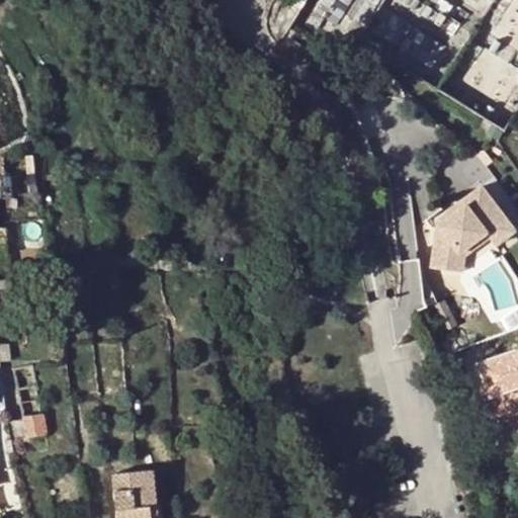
[(32,158),(25,158),(27,175),(34,175),(32,158)]
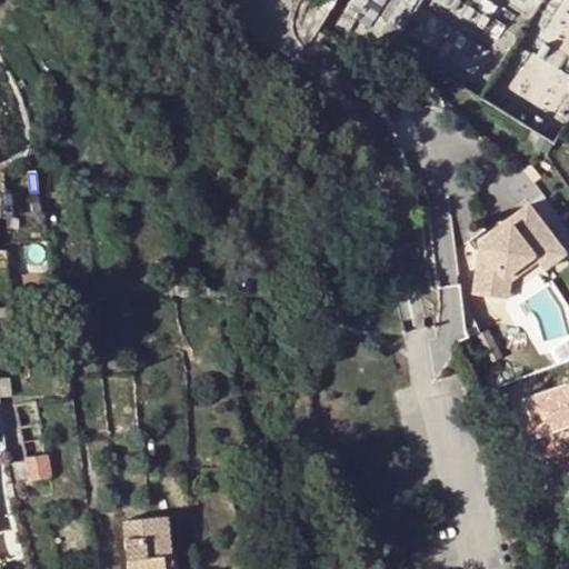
[(0,196),(0,300),(9,301),(6,252),(9,252),(9,230),(18,231),(18,219),(9,219),(8,196),(0,196)]
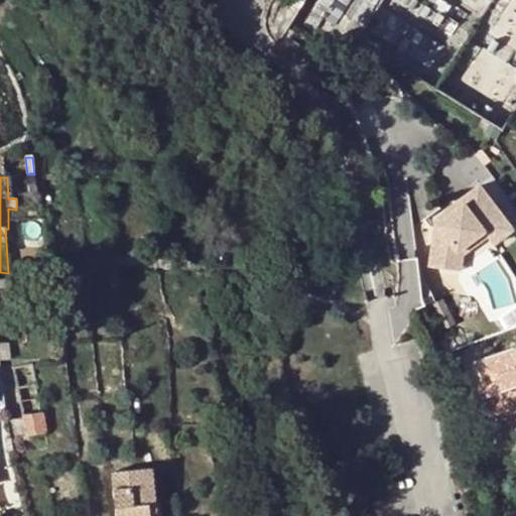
[(482,190),(463,205),(466,209),(449,221),(437,230),(431,272),(456,276),(459,258),(465,266),(492,245),(489,241),(509,227),(482,190)]
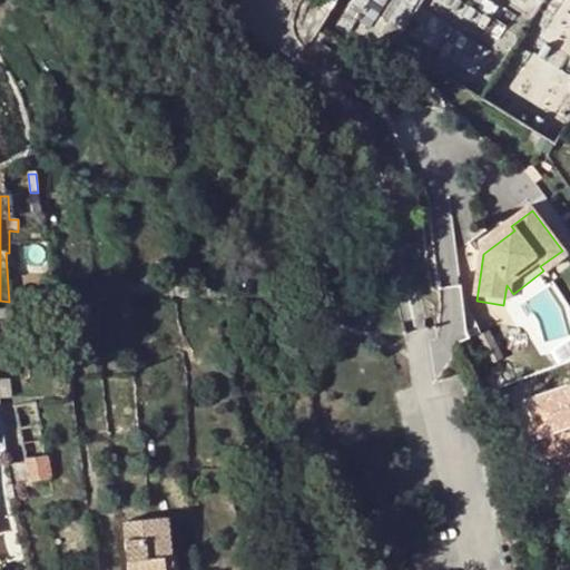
[(71,215),(57,216),(58,234),(72,233),(71,215)]
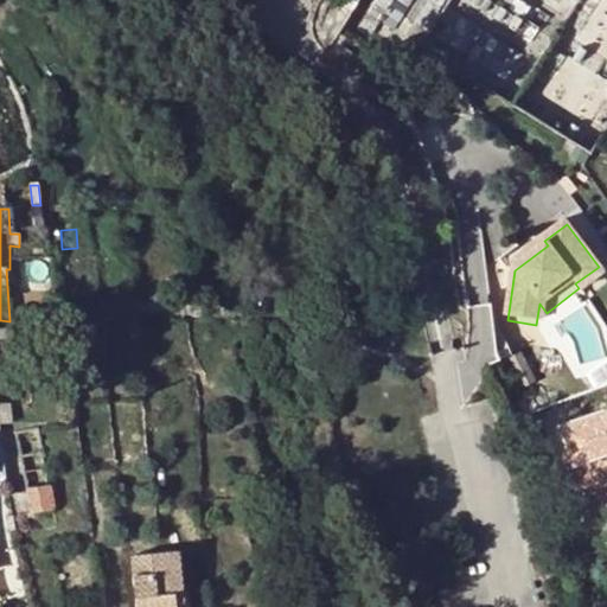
[(548,246),(544,241),(525,255),(529,260),(548,246)]
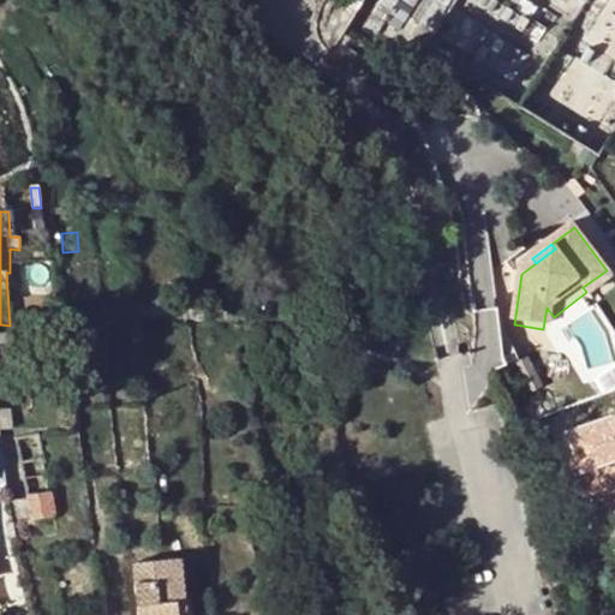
[(614,280),(607,270),(583,287),(586,292),(591,297),(614,280)]
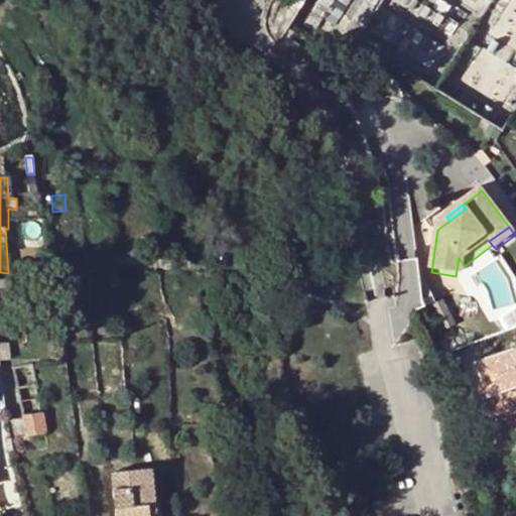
[(506,326),(515,319),(515,272),(504,251),(473,269),(506,326)]
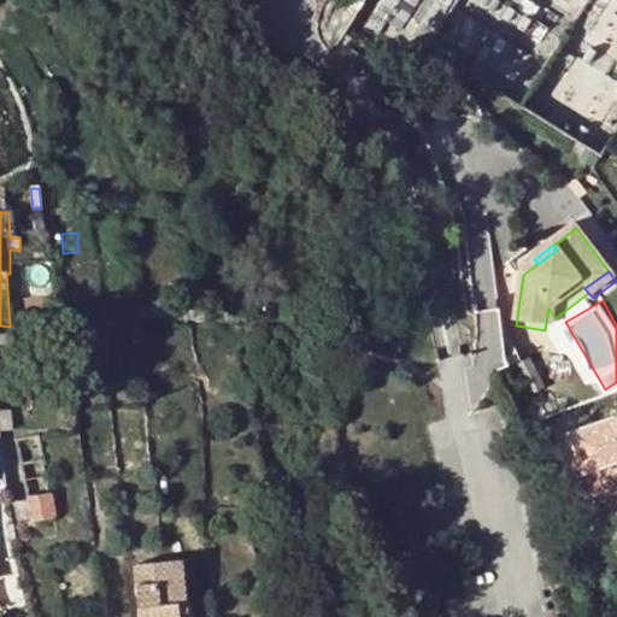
[(528,363),(515,370),(532,398),(544,391),(528,363)]
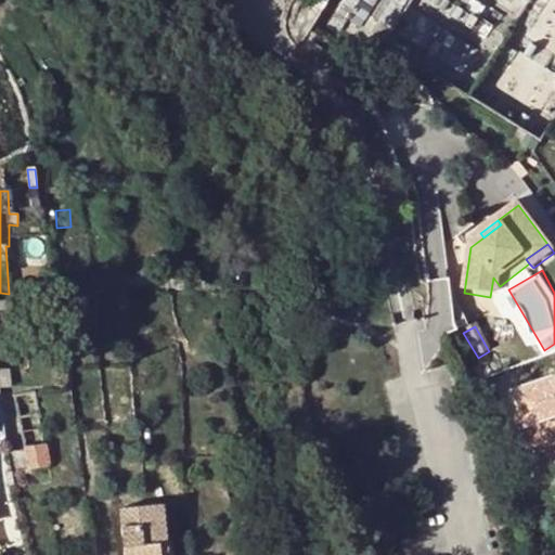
[(554,366),(511,385),(526,424),(554,413),(554,366)]
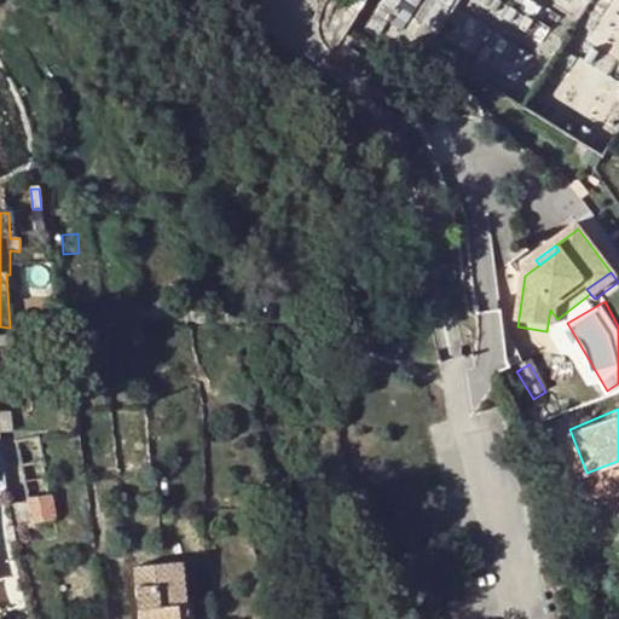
[(11,414),(0,412),(0,432),(11,432),(11,414)]
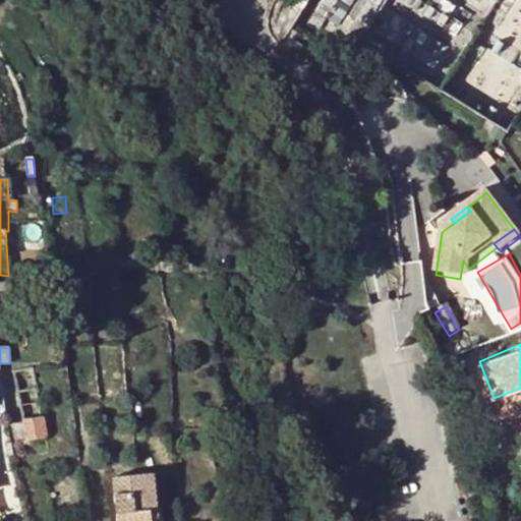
[(32,368),(13,371),(26,441),(45,438),(32,368)]
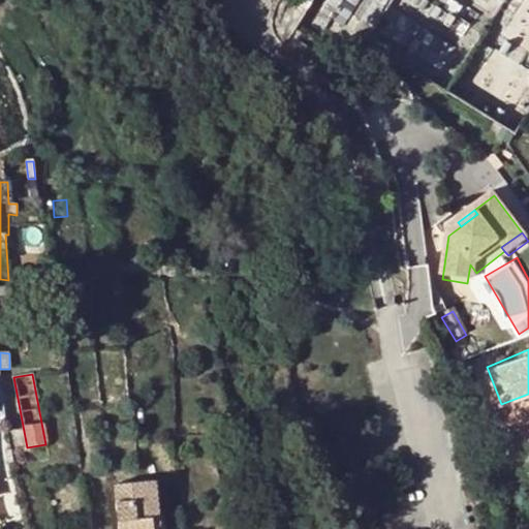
[(155,481),(117,486),(120,528),(164,528),(163,519),(159,519),(155,481)]
